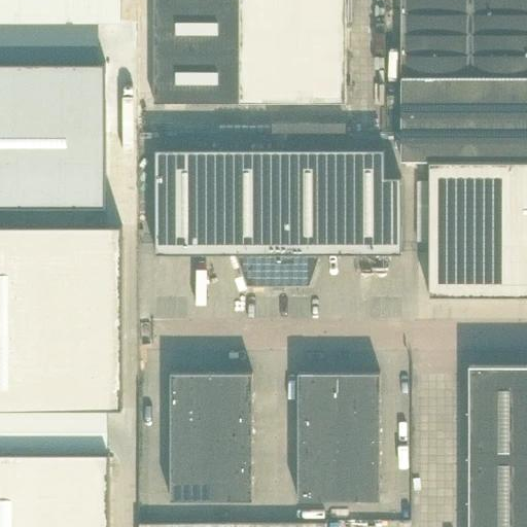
[(0,0),(0,21),(98,21),(120,21),(120,0),(0,0)]
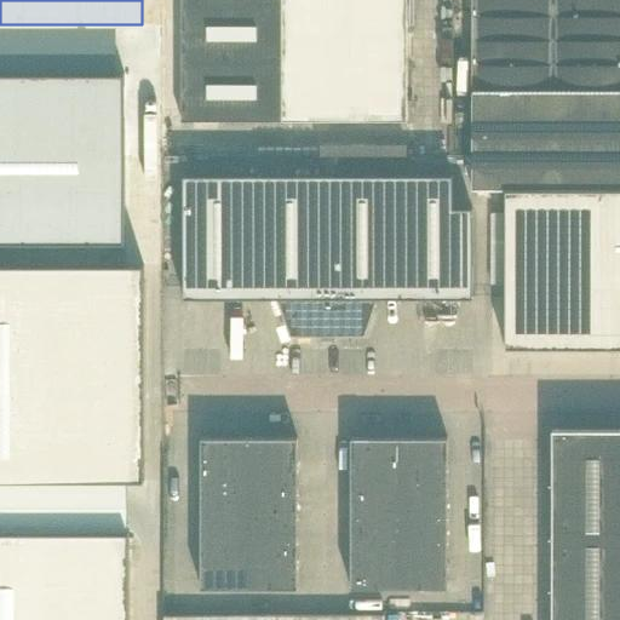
[(407,121),(406,0),(181,0),(181,121),(407,121)]
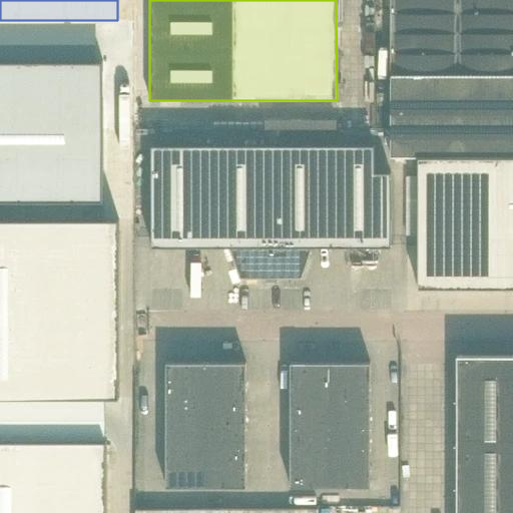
[(512,0),(390,0),(390,156),(417,156),(512,155),(512,0)]
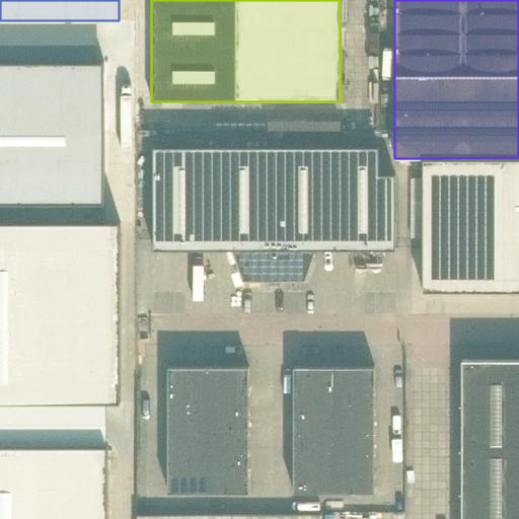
[(0,61),(0,203),(103,203),(103,103),(103,62),(96,62),(0,61)]
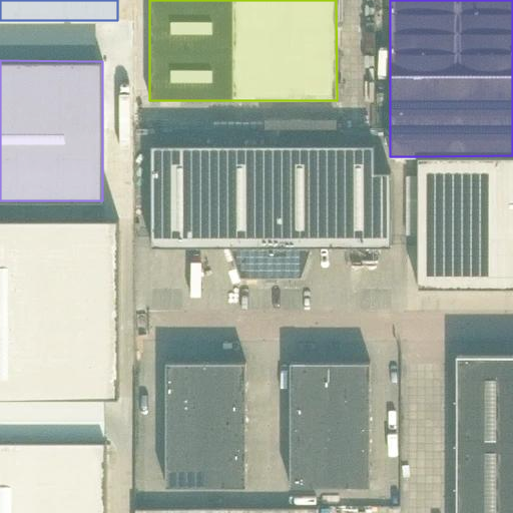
[(151,145),(151,247),(229,247),(239,277),(302,277),(312,246),(390,246),(390,172),(374,172),(374,145),(151,145)]
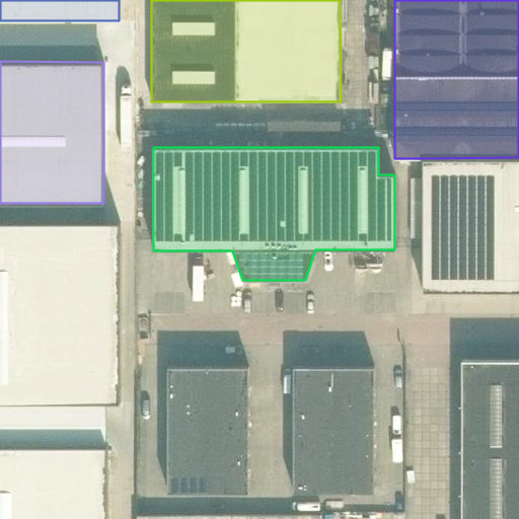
[(518,157),(422,158),(422,292),(425,292),(425,291),(518,291),(518,157)]
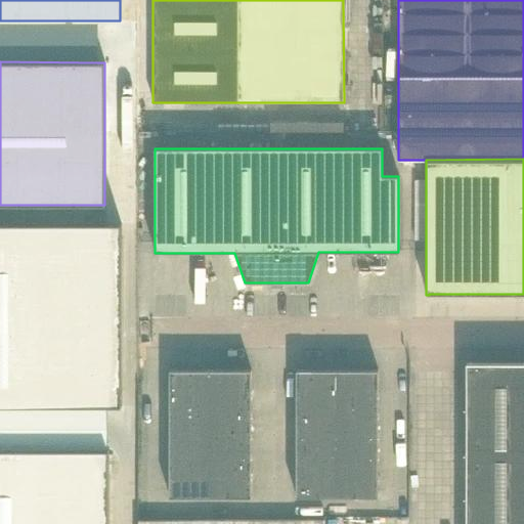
[(121,218),(0,218),(0,406),(122,406),(121,218)]
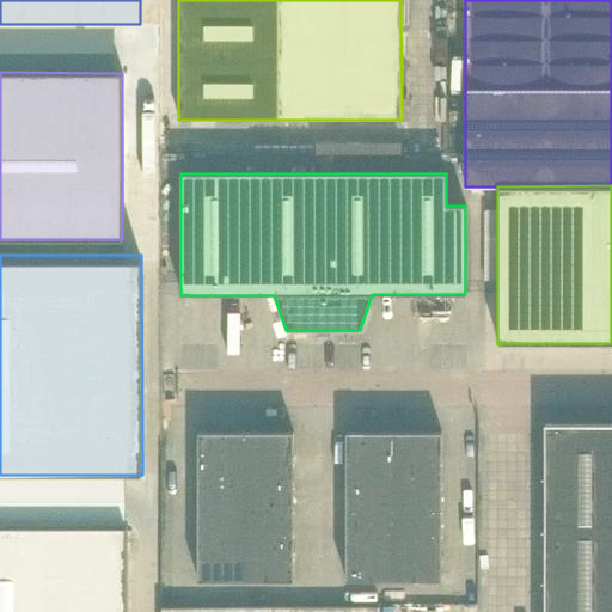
[(159,420),(142,421),(142,463),(159,461),(159,420)]
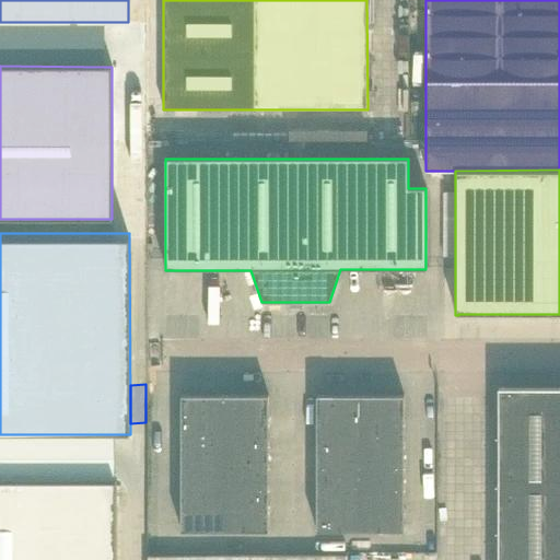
[(559,559),(559,387),(498,388),(498,559),(559,559)]
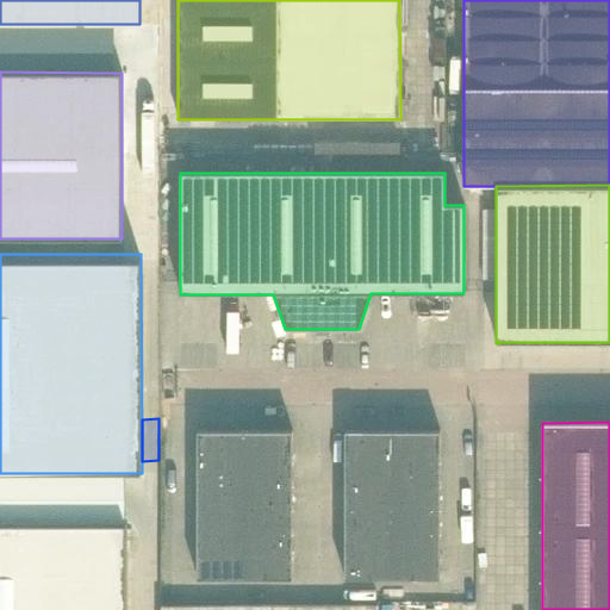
[(197,576),(292,576),(292,431),(197,431),(197,576)]
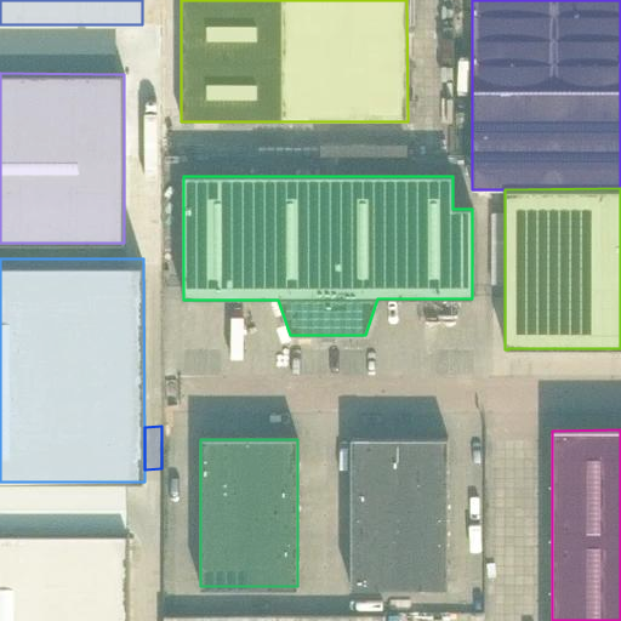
[(351,586),(448,586),(448,439),(351,439),(351,586)]
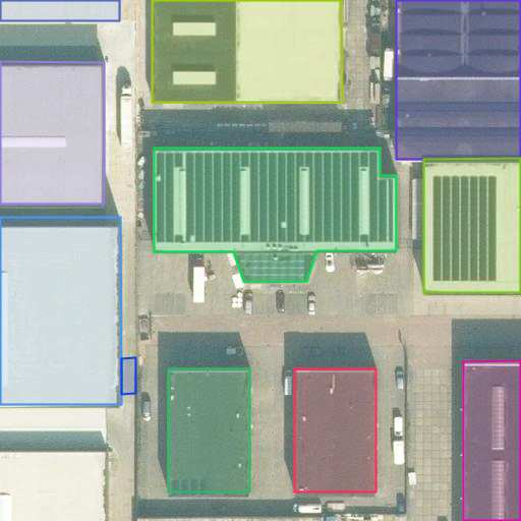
[(107,520),(108,447),(0,447),(0,520),(107,520)]
